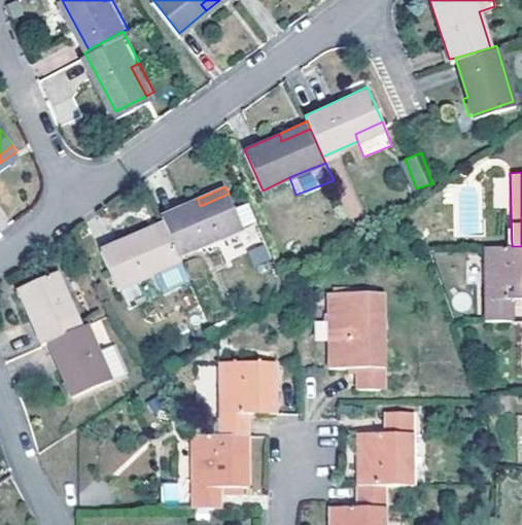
[(198,199),(163,213),(165,219),(168,226),(180,254),(214,240),(243,228),(229,194),(200,206),(198,199)]
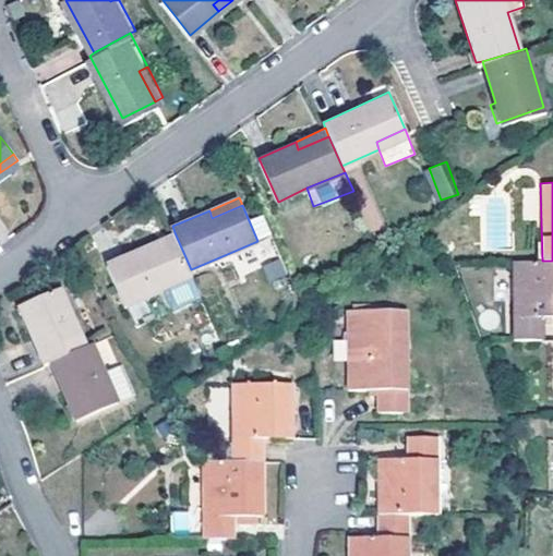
[(178,240),(175,232),(144,244),(147,253),(178,240)]
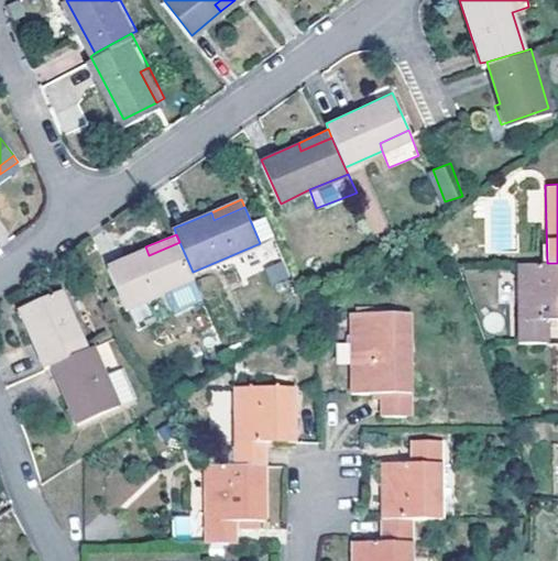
[(193,272),(179,242),(149,255),(145,246),(108,263),(127,308),(196,278),(193,272)]
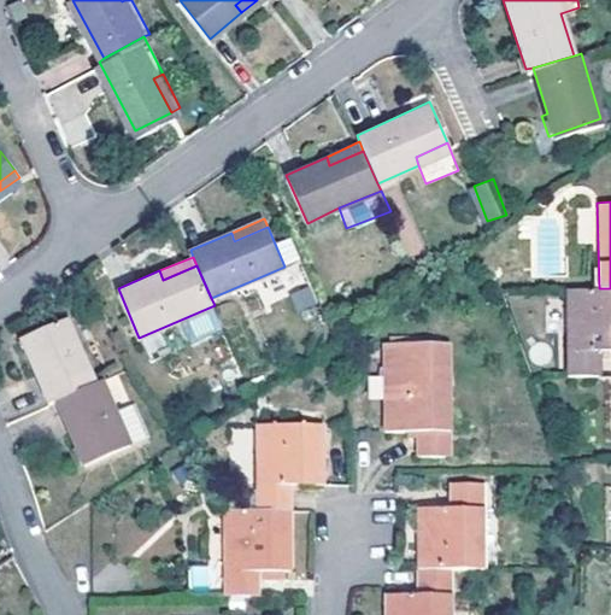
[(295,290),(285,267),(251,281),(262,304),(295,290)]
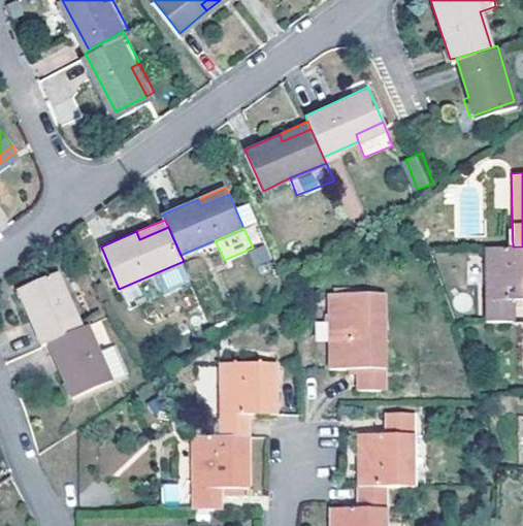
[(426,235),(426,249),(445,248),(445,235),(426,235)]
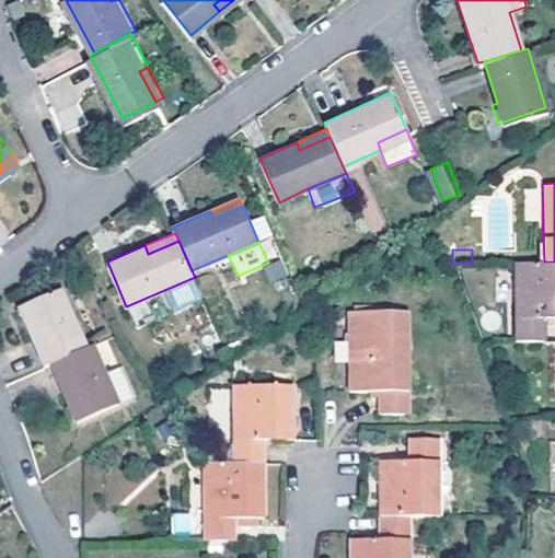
[(268,264),(275,280),(292,272),(286,256),(268,264)]
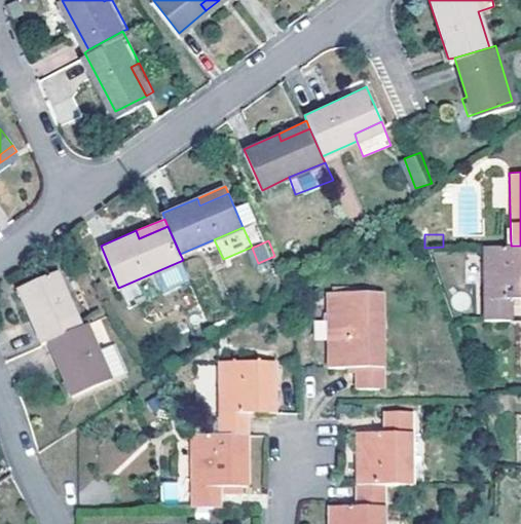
[(520,246),(511,246),(482,247),(484,319),(512,317),(511,298),(520,297),(520,246)]
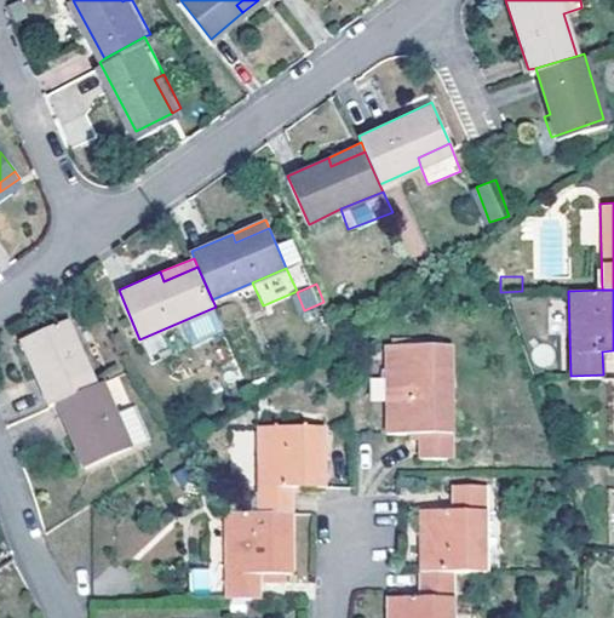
[(103,375),(113,371),(86,307),(67,314),(95,378),(103,375)]
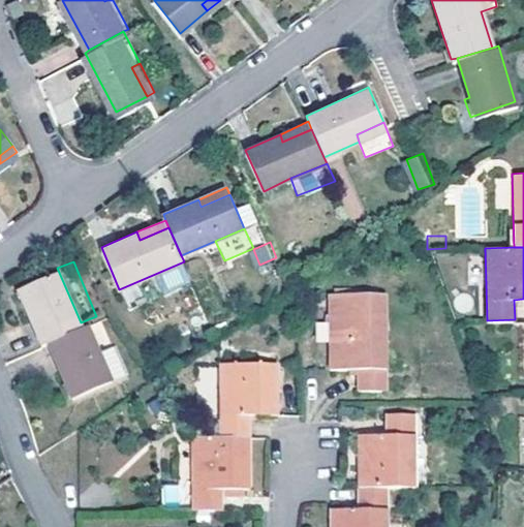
[(48,338),(81,322),(57,268),(16,284),(39,341),(48,338)]
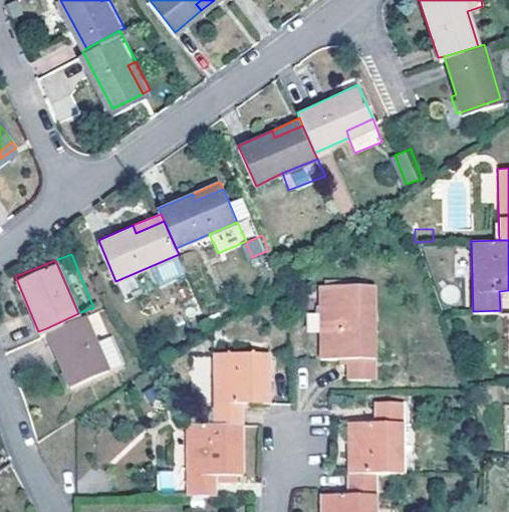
[(373,377),(372,307),(317,306),(319,357),(346,357),(347,377),(373,377)]
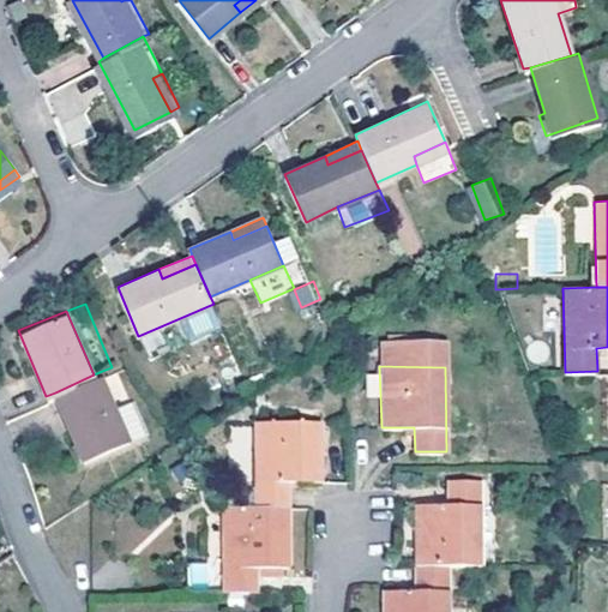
[(115,405),(102,371),(94,375),(55,393),(82,457),(128,438),(115,405)]
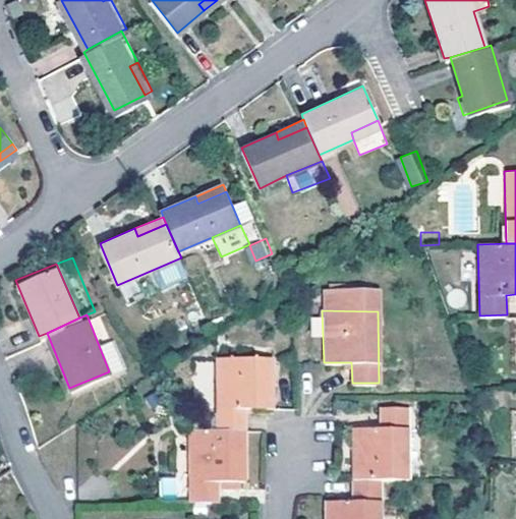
[(111,338),(98,343),(109,371),(122,365),(111,338)]
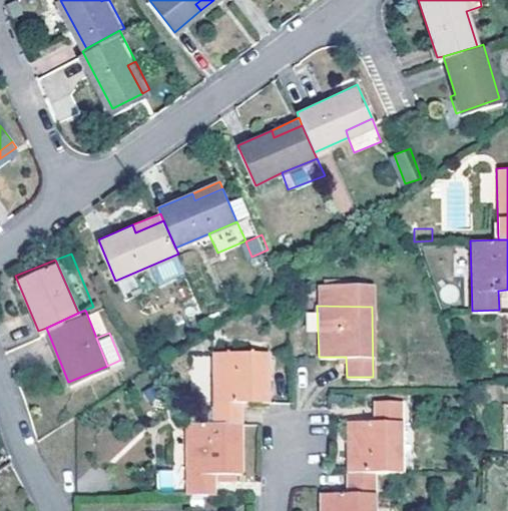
[(211,353),(213,423),(240,422),(240,401),(268,400),(267,351),(211,353)]
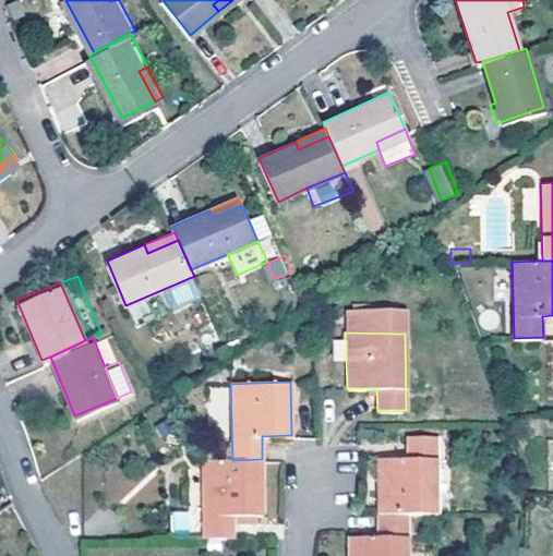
[(376,457),(377,511),(408,510),(436,510),(435,435),(407,434),(407,457),(376,457)]
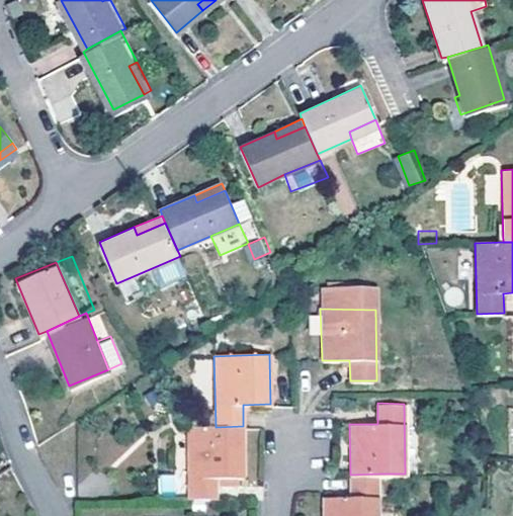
[(66,423),(71,420),(68,414),(61,419),(58,422),(61,427),(66,423)]
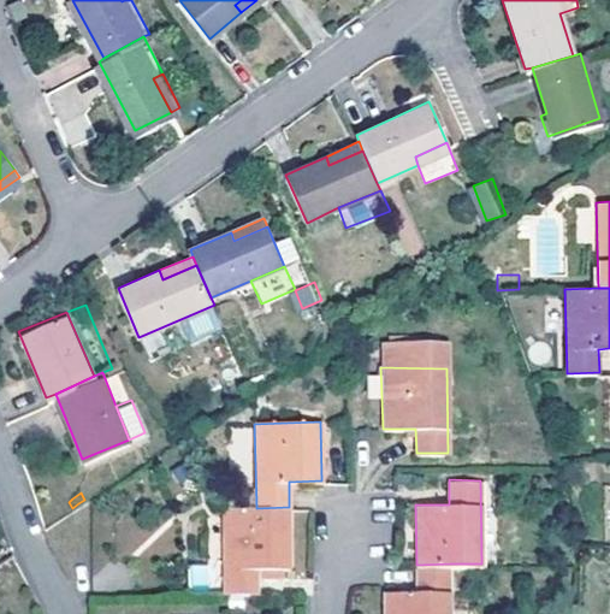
[(256,508),(224,509),(224,564),(188,562),(187,594),(259,592),(258,577),(289,577),(289,507),(256,508)]
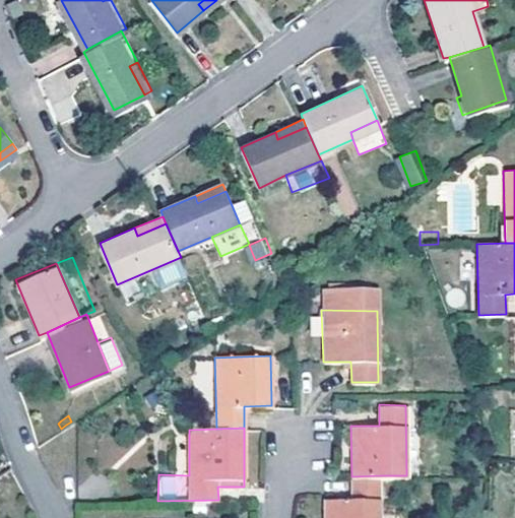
[(380,517),(380,475),(351,476),(350,498),(324,498),(324,517),(380,517)]
